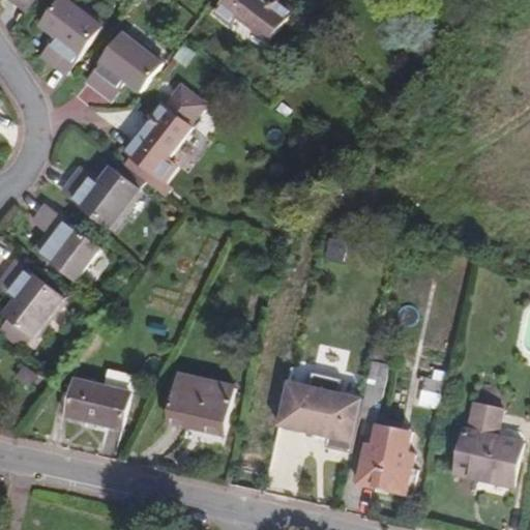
[(11,0),(28,12),(36,0),(11,0)]
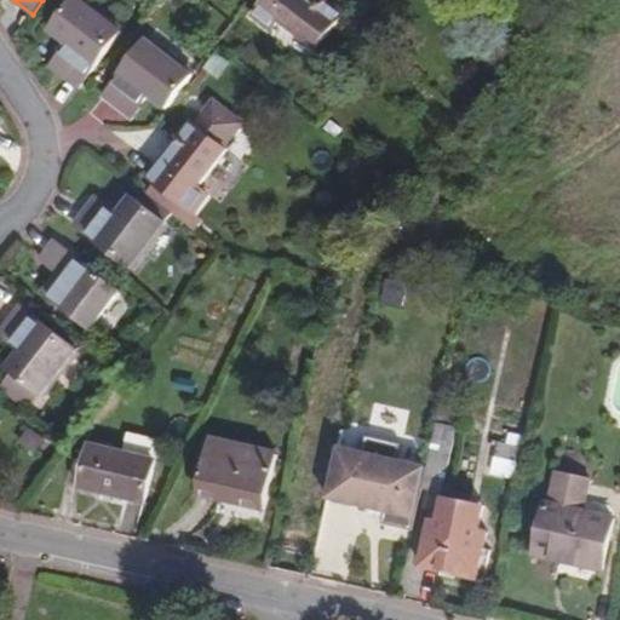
[(70,62),(62,74),(80,87),(122,32),(80,0),(74,0),(50,33),(67,46),(61,53),(70,62)]
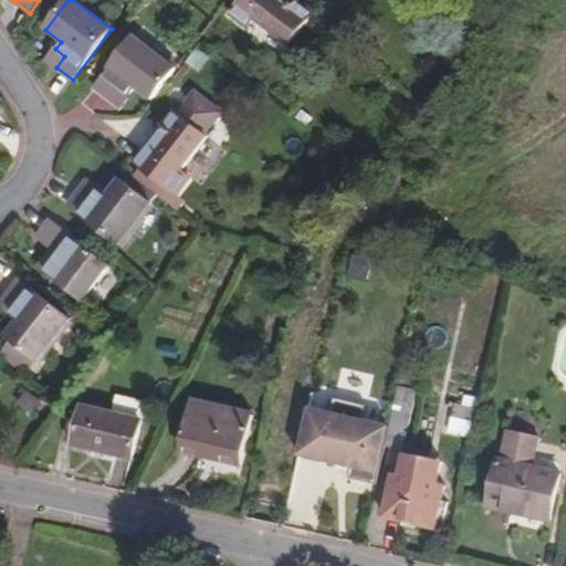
[(285,49),(307,19),(312,13),(294,0),(241,0),(229,16),(245,28),(250,22),(285,49)]
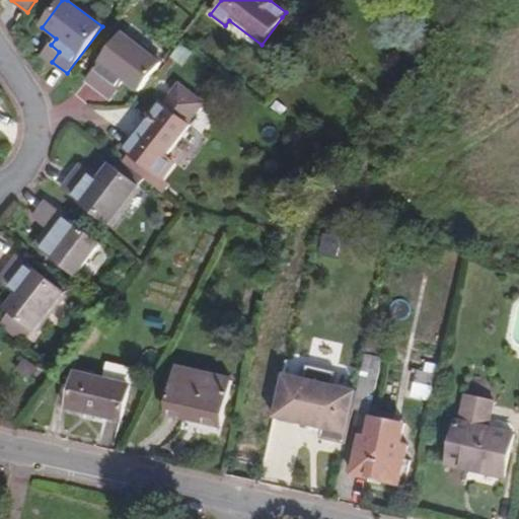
[(127,80),(140,91),(162,62),(124,32),(87,80),(103,92),(110,83),(119,89),(127,80)]
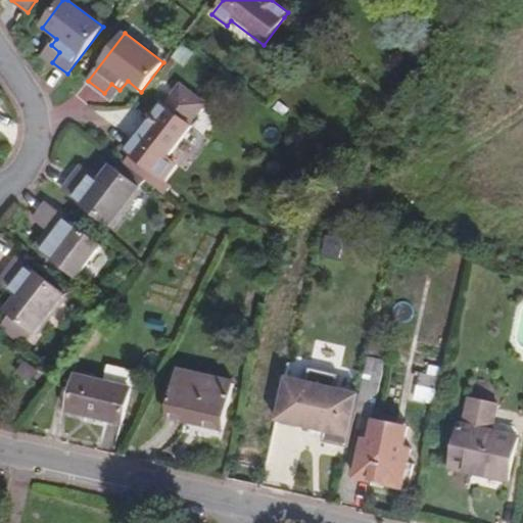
[(44,55),(52,62),(59,52),(51,45),(44,55)]
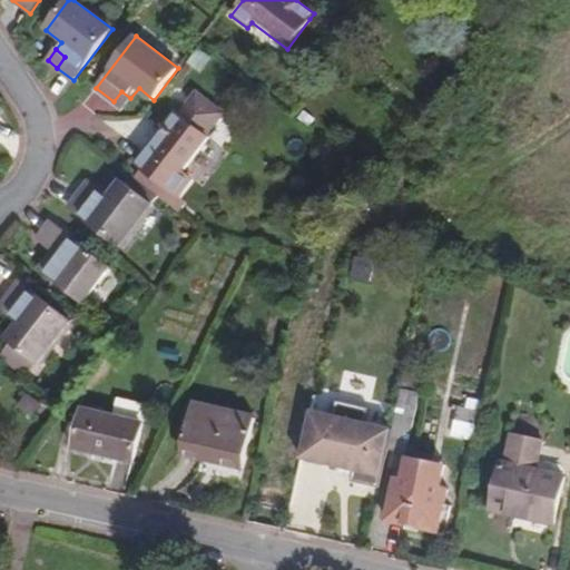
[(123,108),(130,98),(121,91),(114,101),(123,108)]
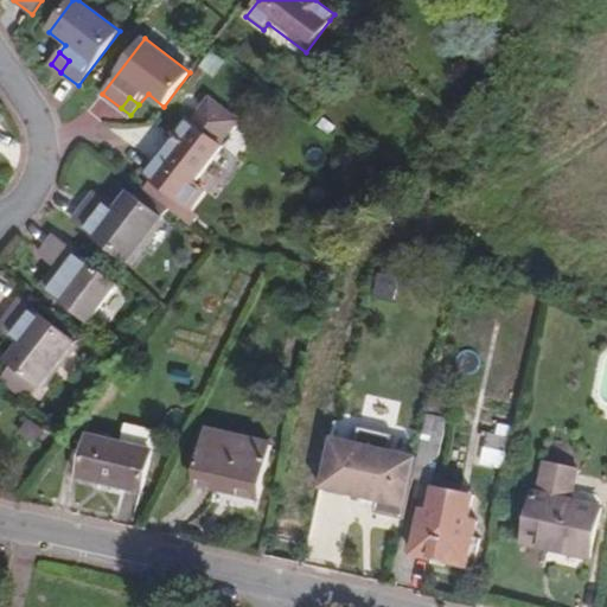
[(218,142),(236,122),(210,101),(193,123),(189,120),(146,174),(189,209),(204,190),(198,186),(225,148),(218,142)]
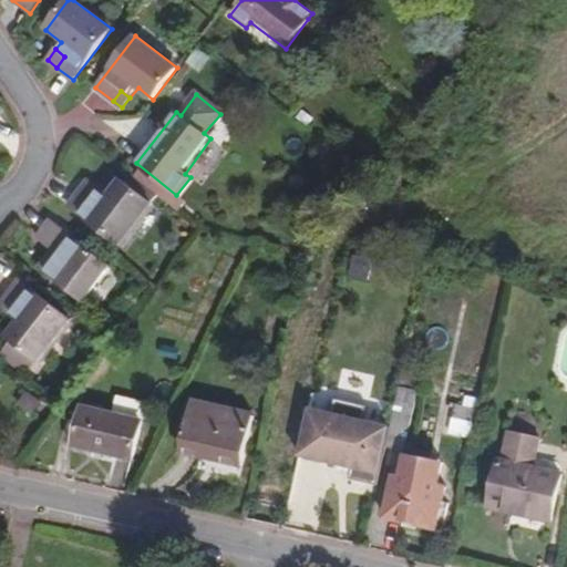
[(92,198),(81,189),(68,206),(119,246),(150,204),(120,179),(107,196),(100,188),(92,198)]
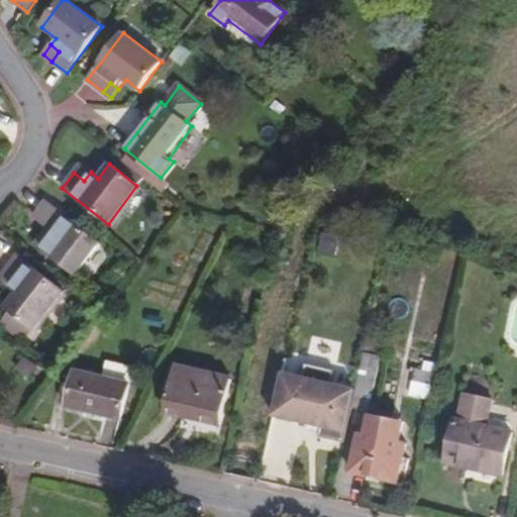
[(80,165),(74,173),(84,181),(91,172),(80,165)]
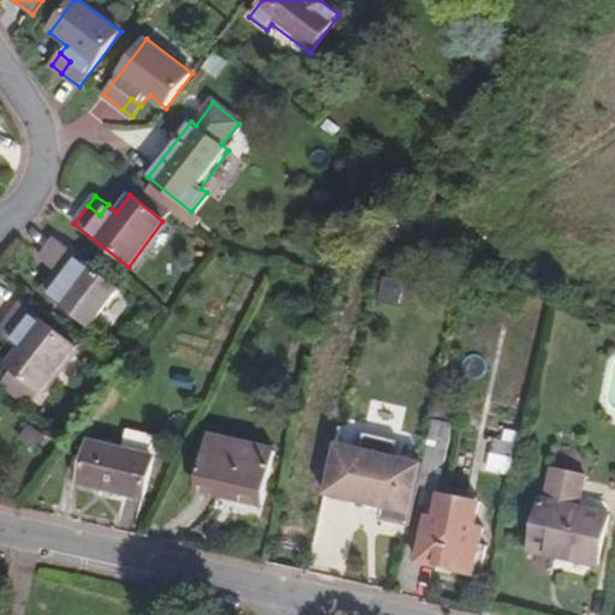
[(88,327),(115,288),(53,240),(41,257),(58,272),(42,292),(88,327)]
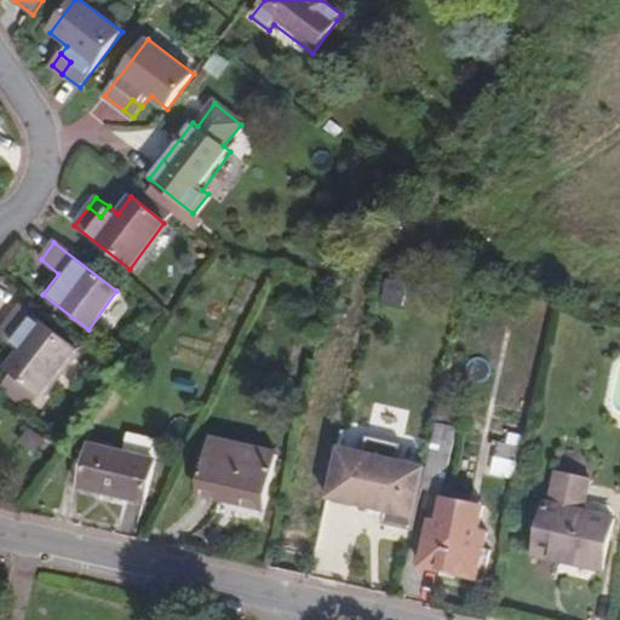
[(21,308),(5,325),(18,334),(10,345),(18,351),(5,367),(40,395),(74,350),(21,308)]
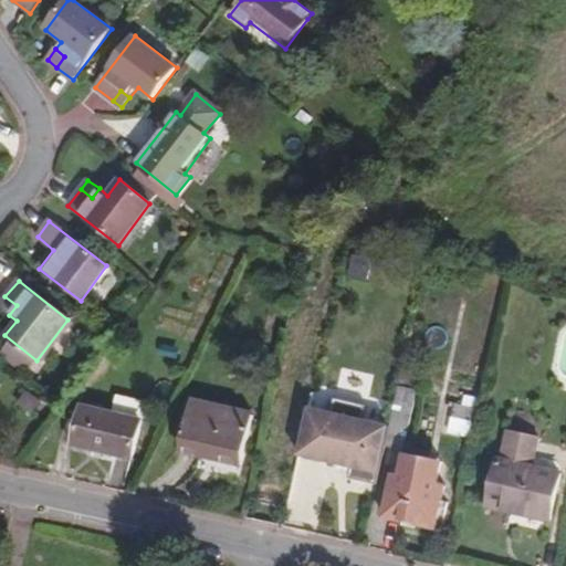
[(17,305),(4,296),(0,302),(0,307),(9,315),(17,305)]
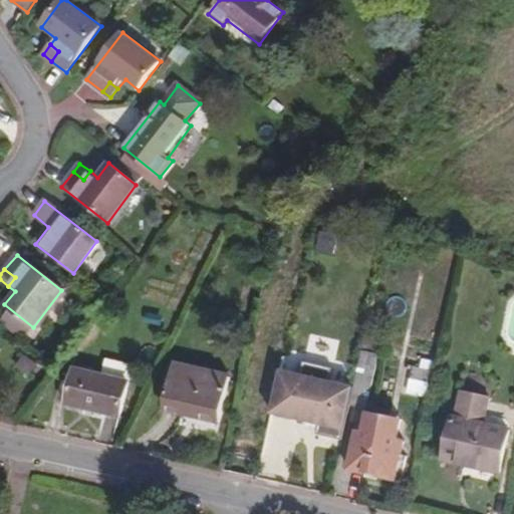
[(105,310),(96,322),(104,329),(114,317),(106,310),(105,310)]
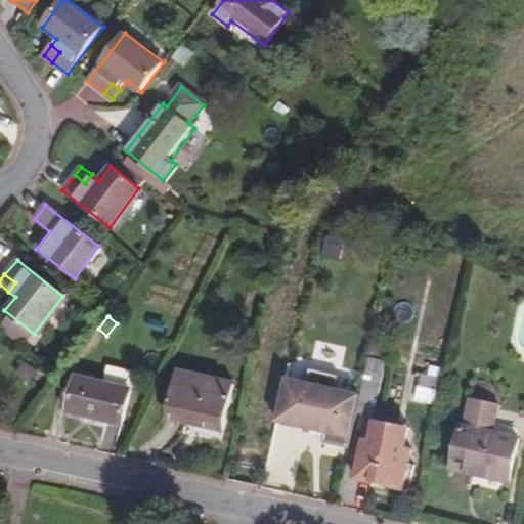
[(354,420),(352,430),(369,434),(386,364),(367,360),(360,393),(354,420)]
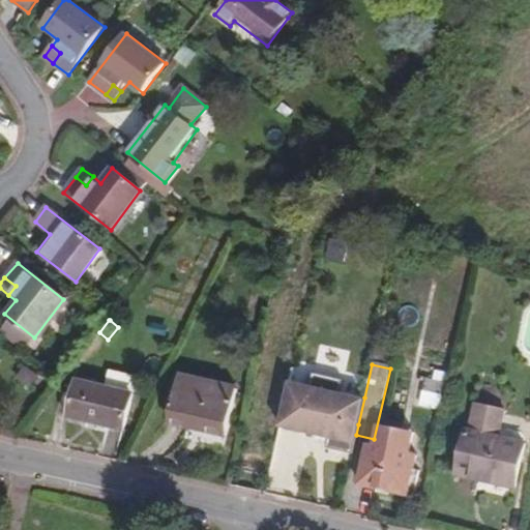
[(308,386),(299,431),(316,434),(327,437),(326,443),(325,447),(352,453),(356,435),(358,424),(364,398),(340,392),(343,378),(312,371),(312,375),(306,374),(303,385),(308,386)]
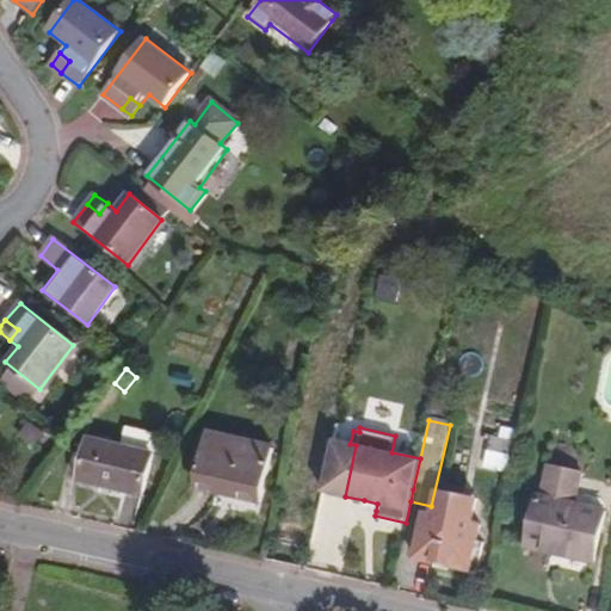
[(129,431),(125,448),(153,454),(156,436),(129,431)]
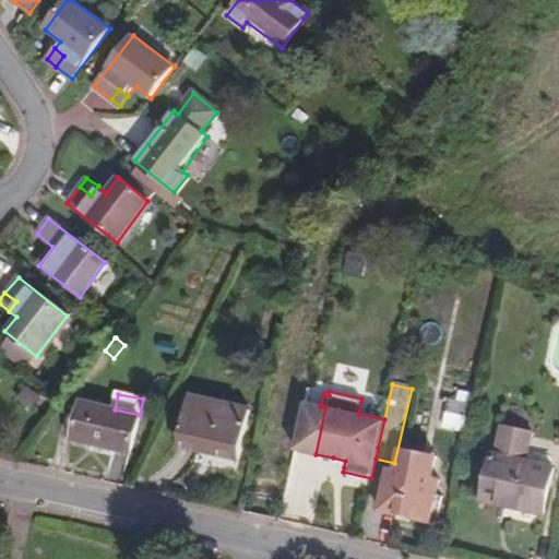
[(236,473),(250,411),(189,396),(178,444),(197,449),(194,463),(236,473)]
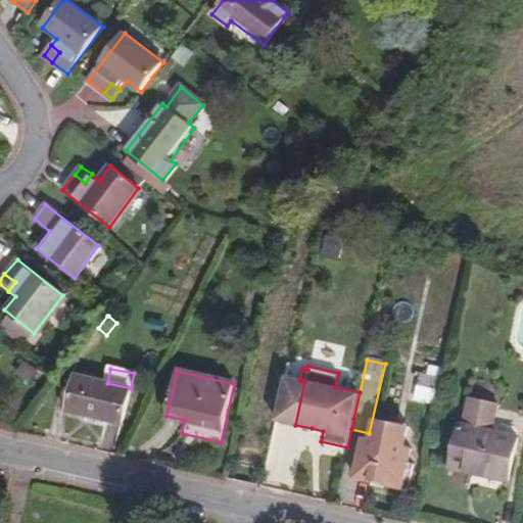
[(417,386),(439,391),(443,376),(421,372),(417,386)]
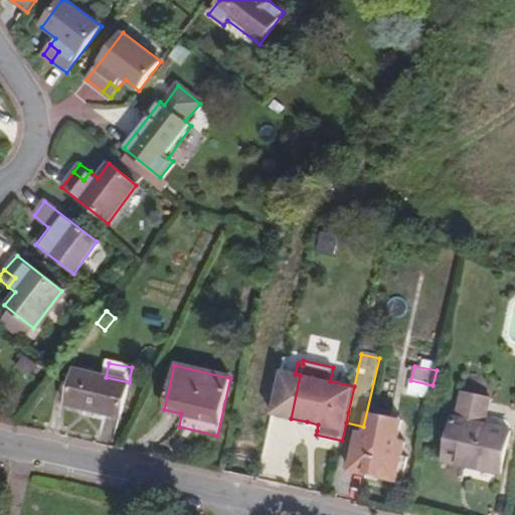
[(295,374),(281,370),(271,413),(291,418),(300,375),(295,374)]
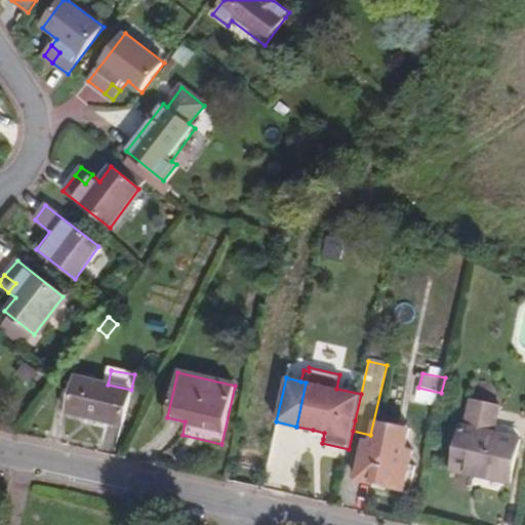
[(131,390),(108,385),(77,378),(70,414),(123,426),(131,390)]
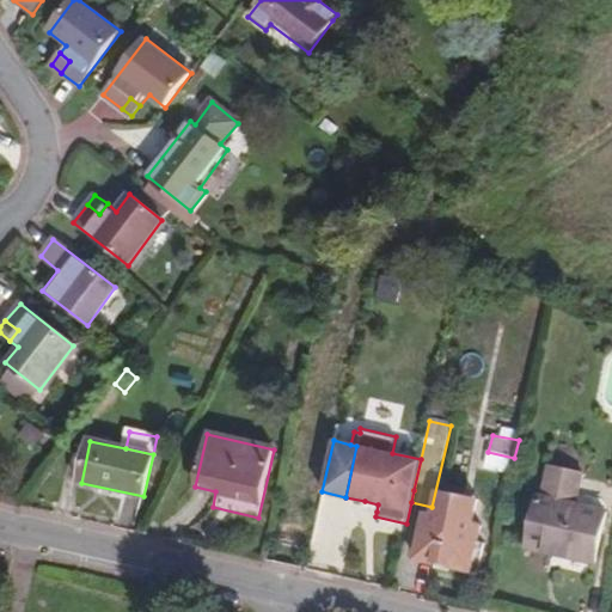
[(485,466),(510,472),(514,458),(488,452),(485,466)]
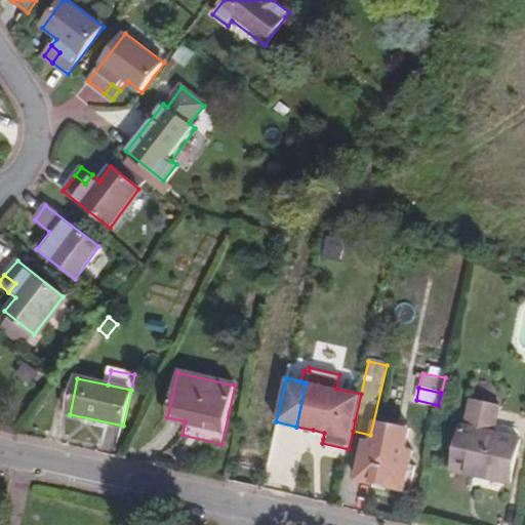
[(494,434),(500,408),(470,401),(465,426),(462,425),(452,470),(509,482),(519,439),(494,434)]
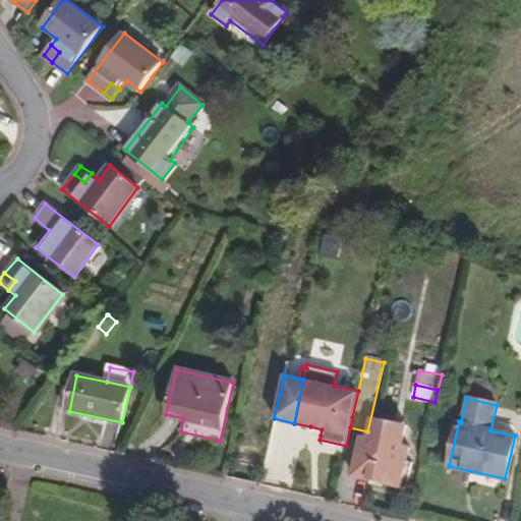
[(370,438),(363,437),(354,476),(400,486),(409,447),(403,445),(407,424),(374,417),(370,438)]
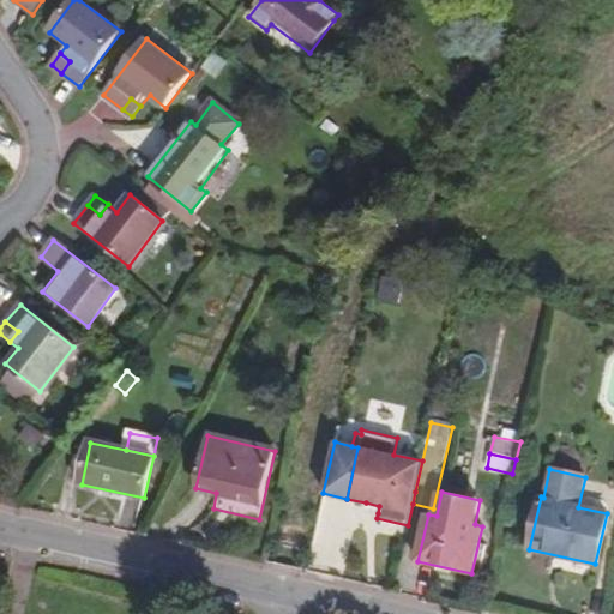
[(379,506),(366,503),(365,511),(378,513),(379,506)]
